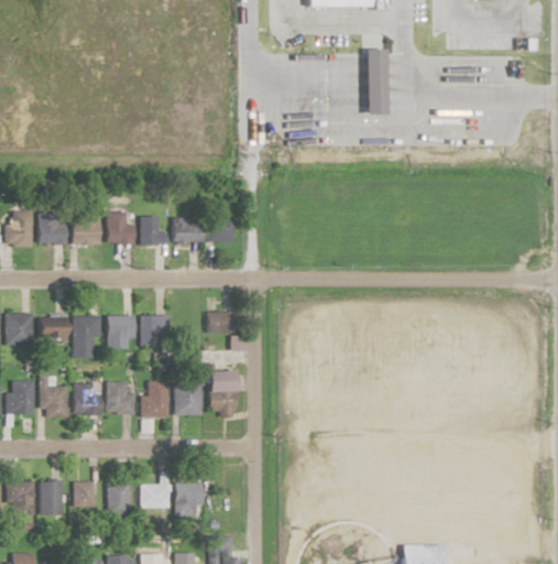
[(277,151),(335,150),(334,36),(276,36),(277,151)]
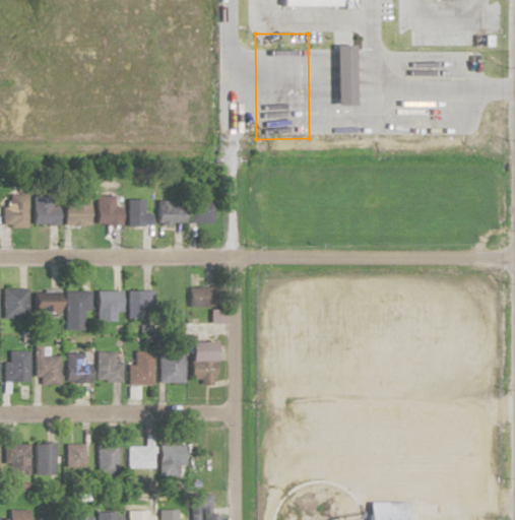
[(29,194),(7,194),(7,226),(29,226),(29,194)]
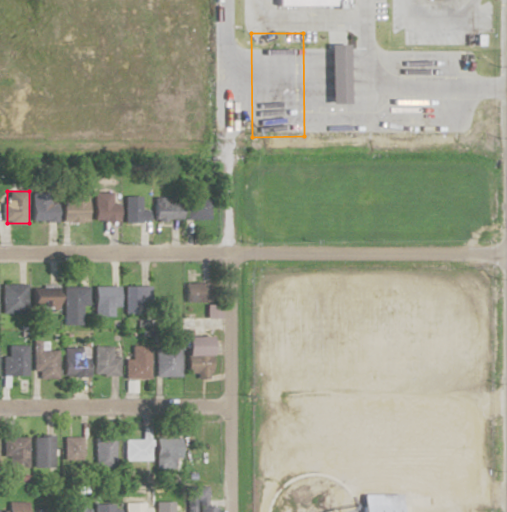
[(35,193),(35,221),(59,221),(59,193),(35,193)]
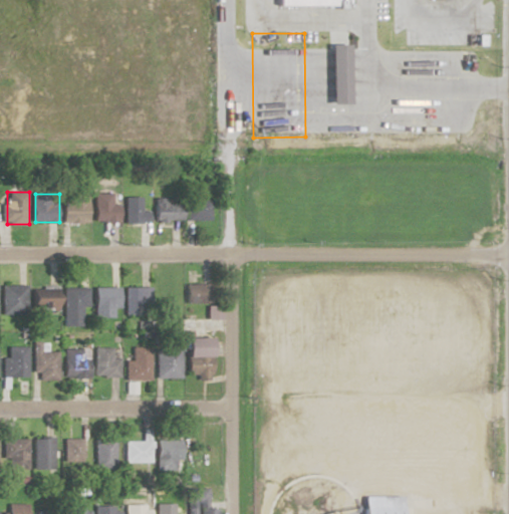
[(92,194),(65,194),(65,222),(92,222),(92,194)]
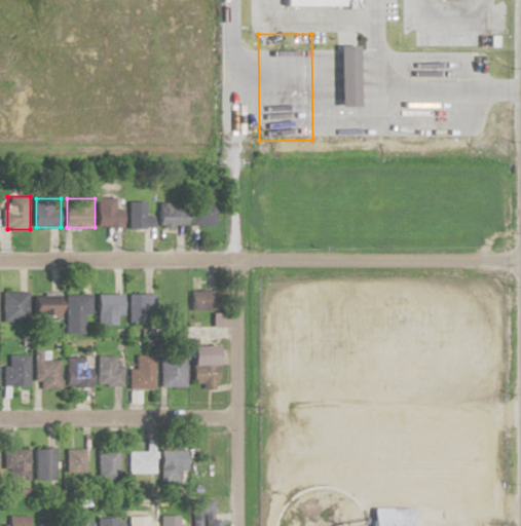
[(124,227),(124,209),(117,209),(117,198),(99,198),(99,227),(124,227)]
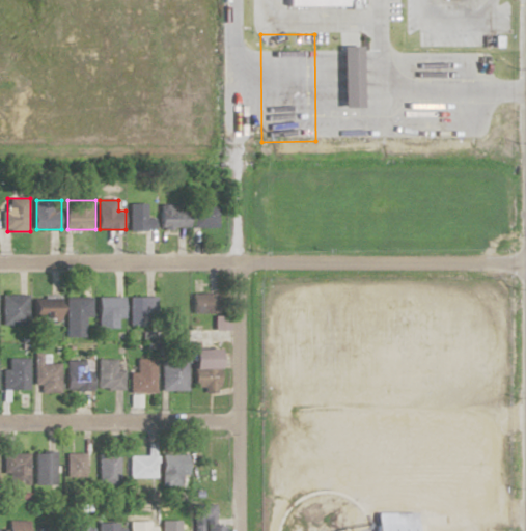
[(157,229),(157,217),(149,217),(149,203),(133,203),(133,229),(157,229)]
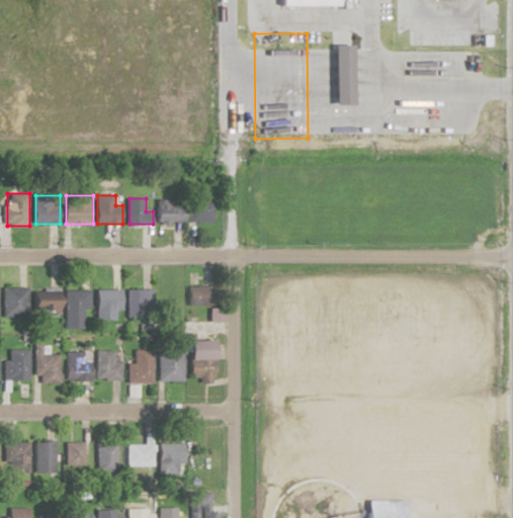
[(185,204),(171,204),(170,199),(159,199),(160,223),(185,222),(185,204)]
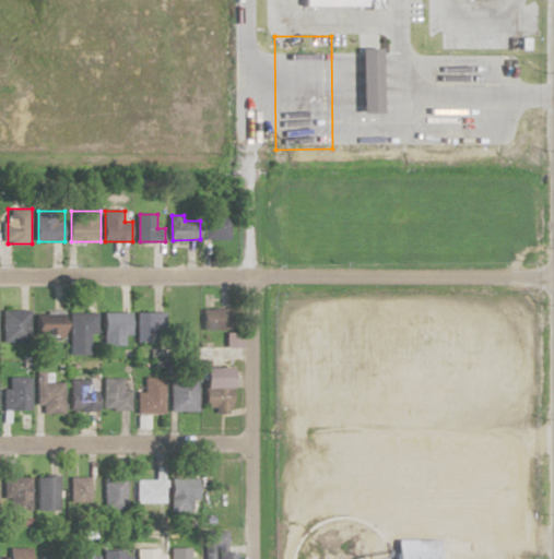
[(207,239),(234,239),(234,217),(207,217),(207,239)]
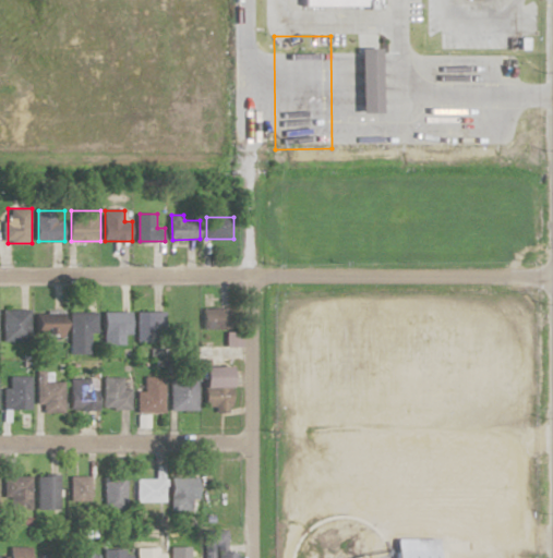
[(233,329),(233,307),(205,307),(205,329),(233,329)]
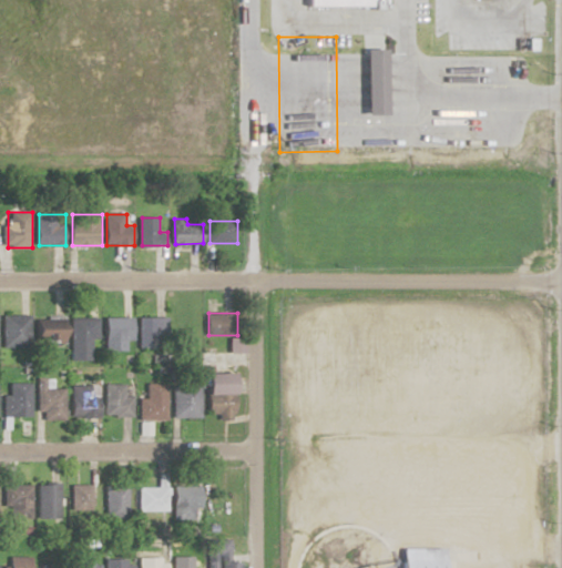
[(6,347),(32,347),(32,315),(6,315),(6,347)]
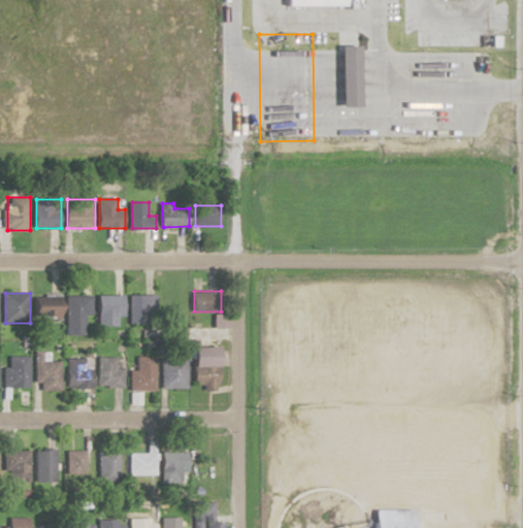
[(62,295),(35,295),(35,319),(62,319),(62,295)]
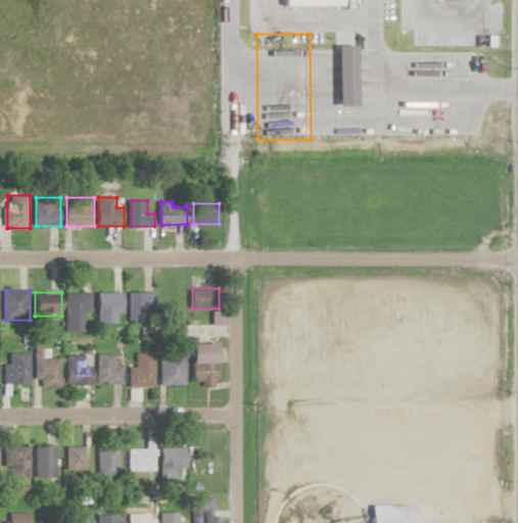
[(67,331),(91,331),(91,292),(67,292),(67,331)]
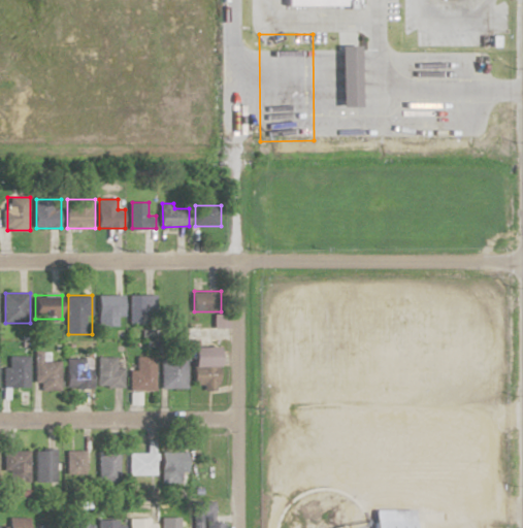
[(125,295),(99,295),(99,326),(125,326),(125,295)]
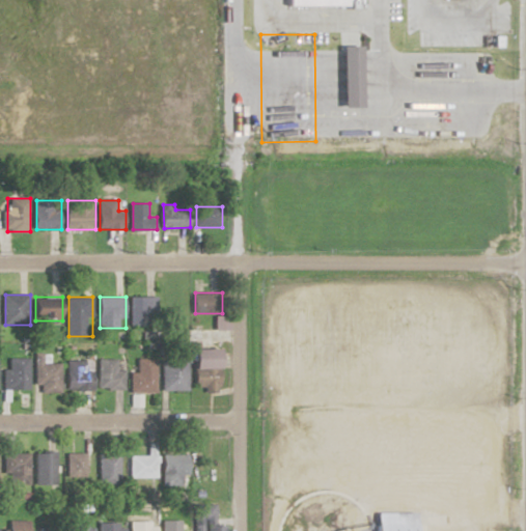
[(133,325),(158,325),(158,297),(133,297),(133,325)]
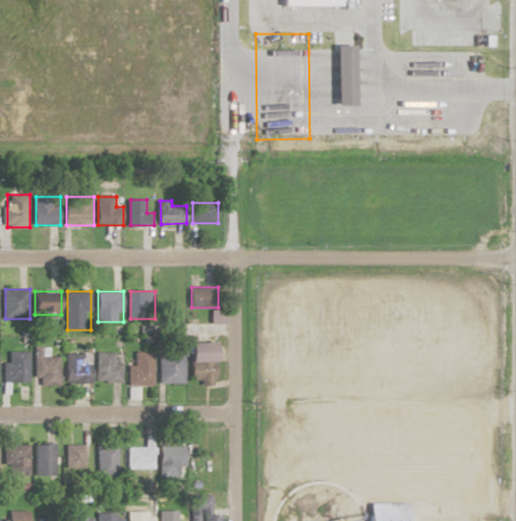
[(214,322),(227,322),(227,310),(214,310),(214,322)]
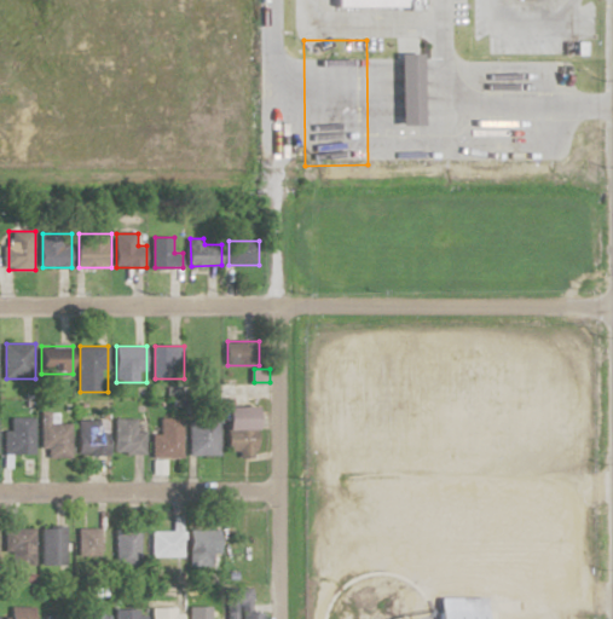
[(229,452),(242,452),(242,456),(259,456),(259,406),(229,406),(229,452)]
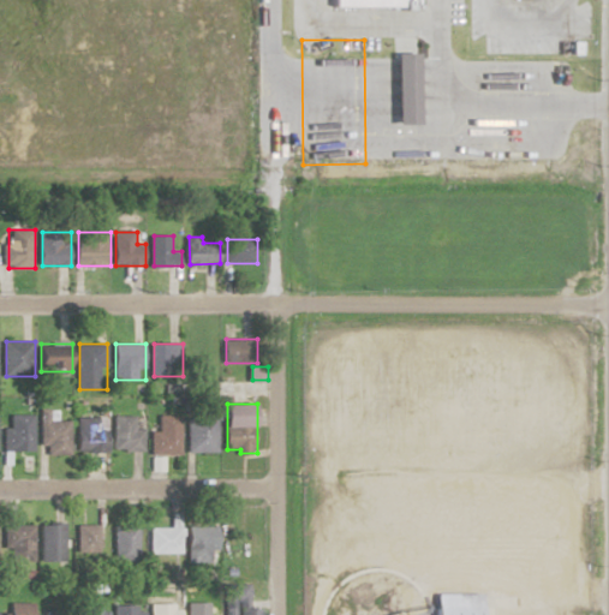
[(221,452),(221,405),(208,405),(208,416),(191,416),(191,452),(221,452)]
